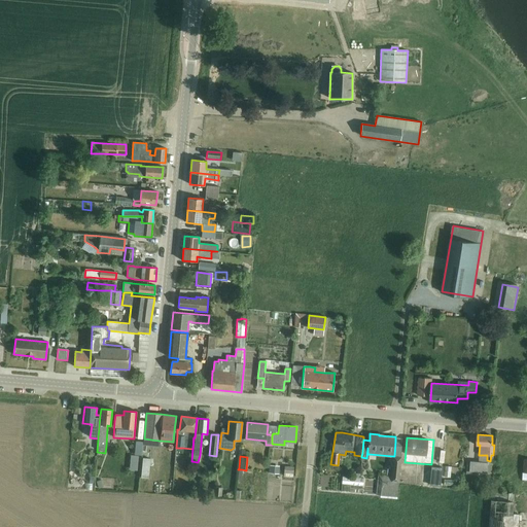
[(378,475),(376,495),(396,497),(397,497),(397,496),(398,484),(398,482),(399,468),(401,456),(400,456),(394,456),(392,456),(390,476),(378,475)]
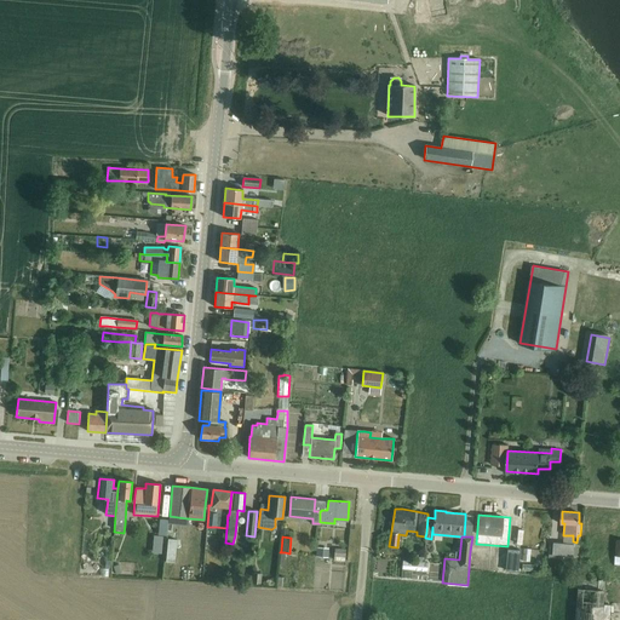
[(549,554),(549,558),(561,560),(561,555),(574,556),(578,556),(579,546),(575,546),(575,544),(573,543),(563,543),(562,543),(552,541),(552,554),(549,554)]
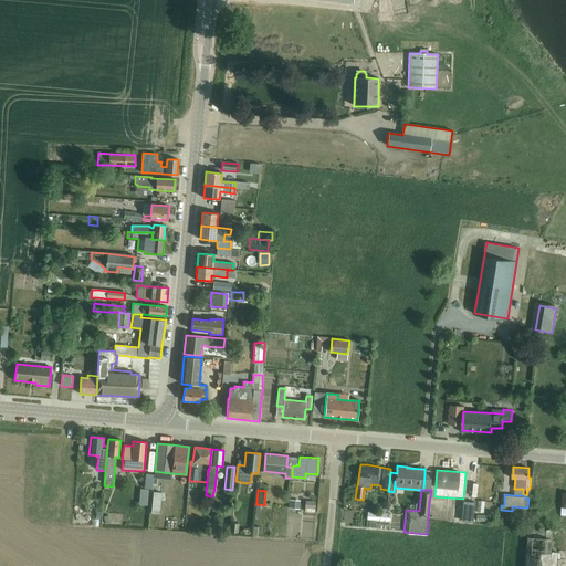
[(299,511),(300,502),(290,501),(289,510),(299,511)]
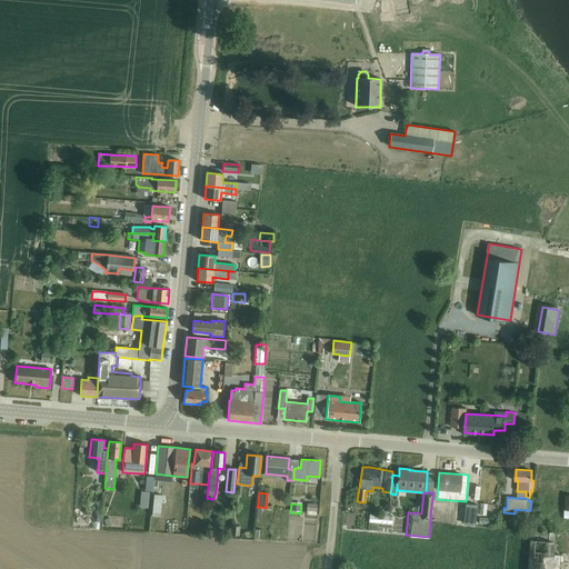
[(468,503),(466,525),(476,526),(478,505),(468,503)]
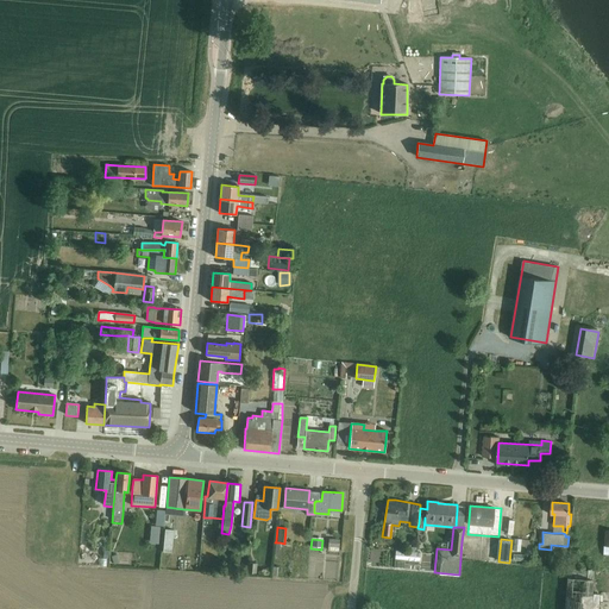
[(330,540),(328,552),(339,552),(339,541),(330,540)]
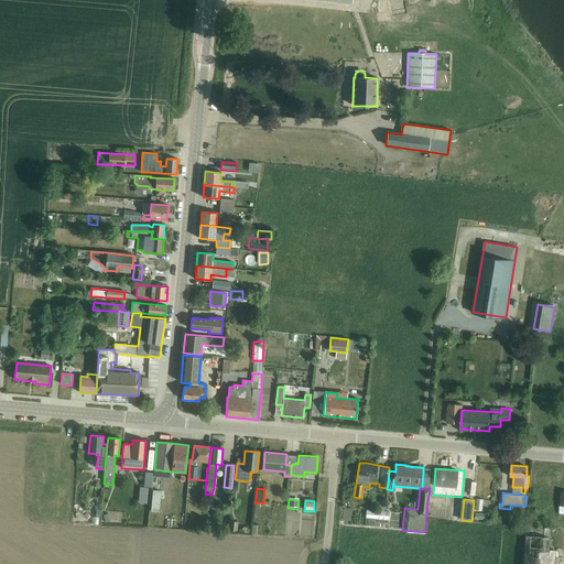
[(370,516),(369,522),(382,523),(382,508),(360,507),(360,516),(370,516)]
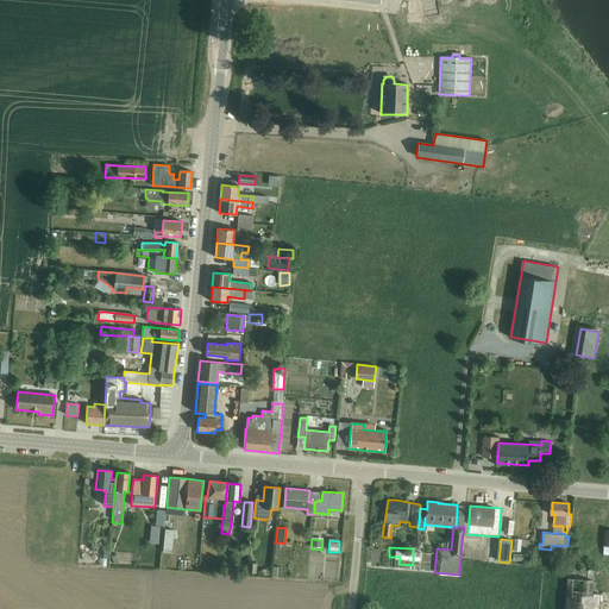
[(588,570),(588,578),(569,577),(565,608),(598,608),(600,592),(594,592),(595,578),(594,578),(594,571),(588,570)]
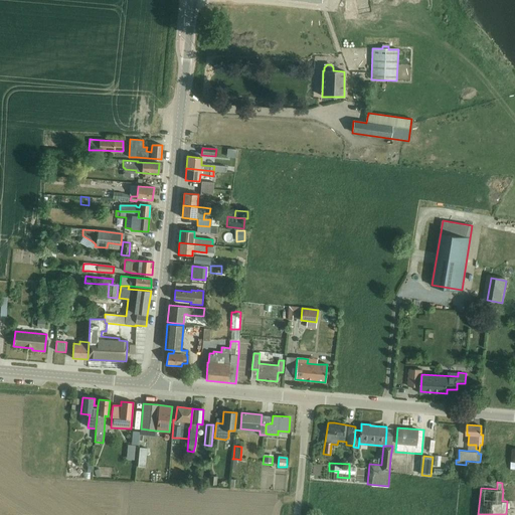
All buildings are outlined.
